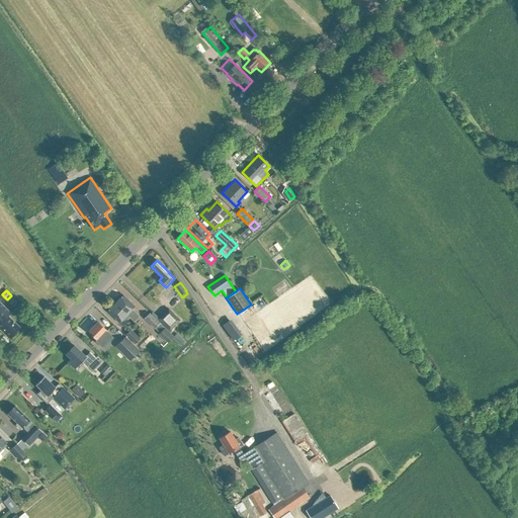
[(115,303),(135,321),(139,316),(132,309),(135,307),(122,294),(115,303)]
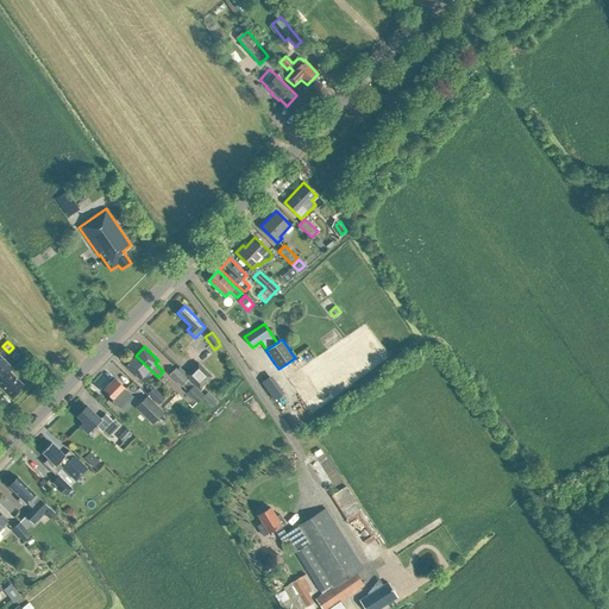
[(0,355),(0,387),(11,397),(17,391),(19,390),(22,389),(22,387),(23,385),(10,371),(13,368),(0,356),(0,355)]
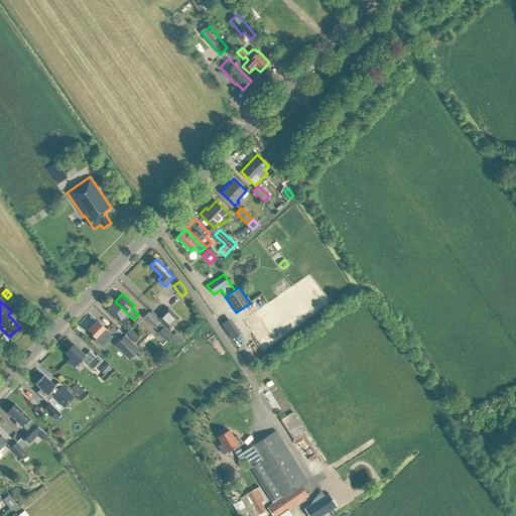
[(133,320),(134,319),(115,301),(107,310),(118,321),(121,318),(124,321),(129,316),(133,320)]
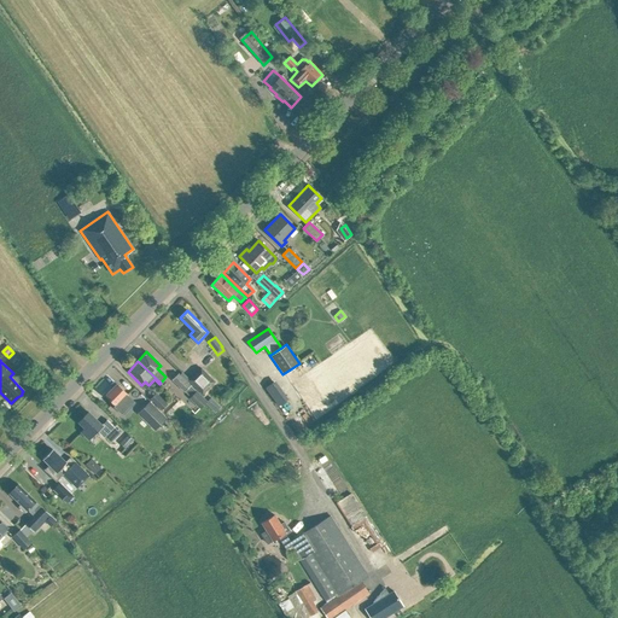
[(202,395),(215,382),(200,367),(187,380),(202,395)]
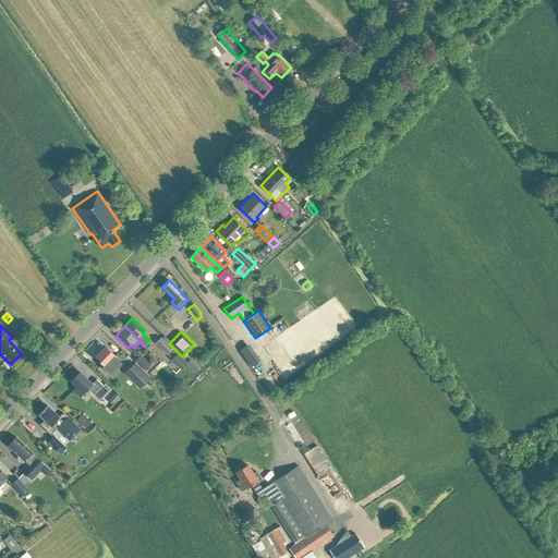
[(171,359),(177,353),(171,348),(172,348),(161,337),(155,343),(166,353),(167,353),(171,359)]
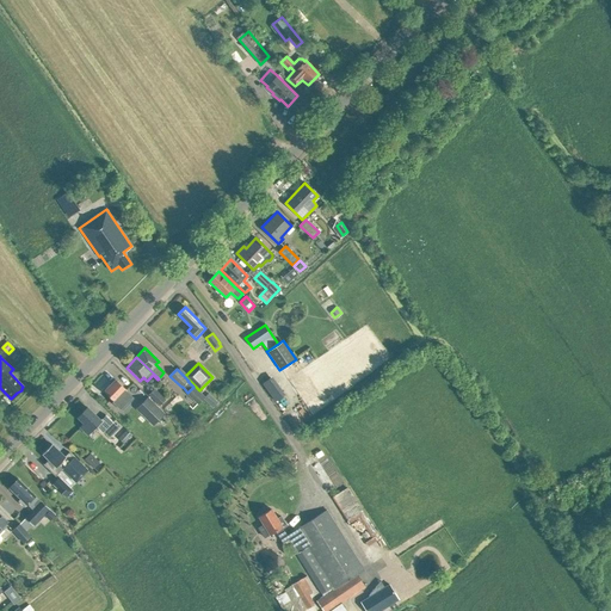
[(278,400),(288,394),(275,375),(265,381),(278,400)]
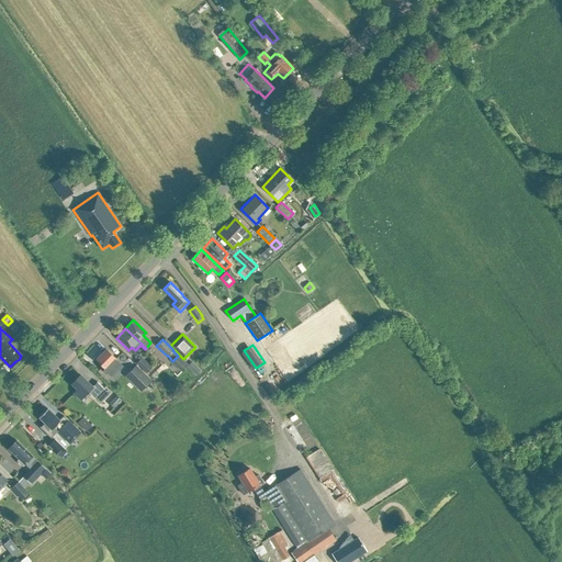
[(105,349),(96,359),(103,367),(102,368),(111,377),(116,370),(122,364),(105,349)]
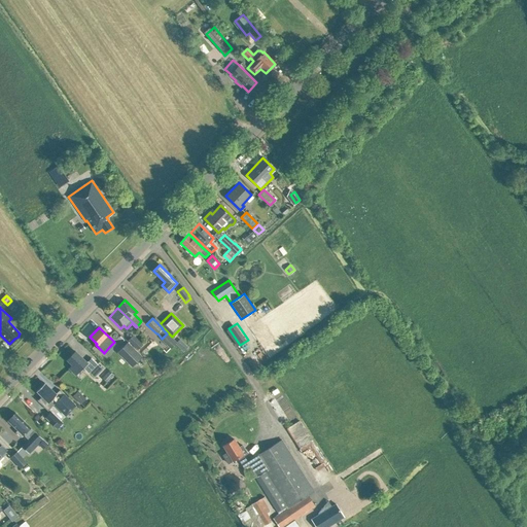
[(170,349),(176,342),(167,334),(162,339),(161,340),(170,349)]
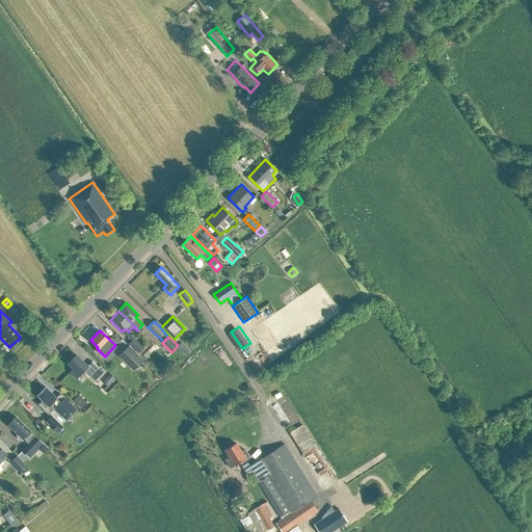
[(139,353),(144,347),(134,338),(129,344),(139,353)]
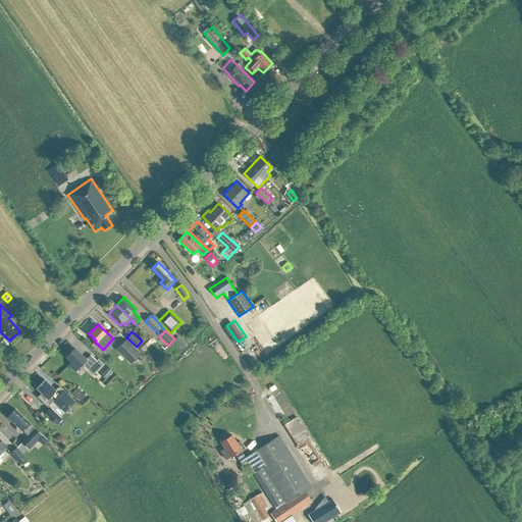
[(131,364),(141,354),(126,338),(115,350),(131,364)]
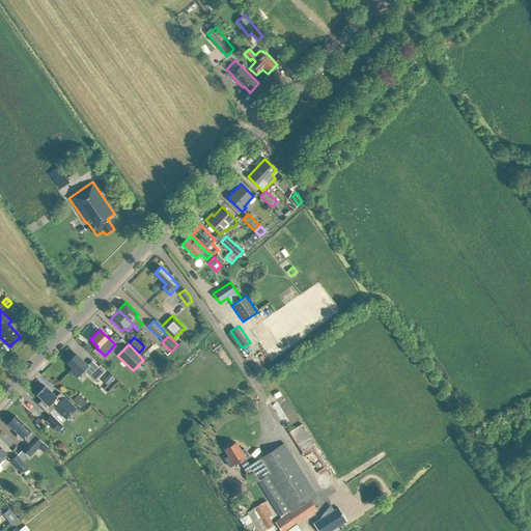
[(87,365),(76,354),(67,363),(73,368),(70,371),(76,378),(83,370),(89,376),(89,375),(94,381),(104,372),(91,360),(87,365)]
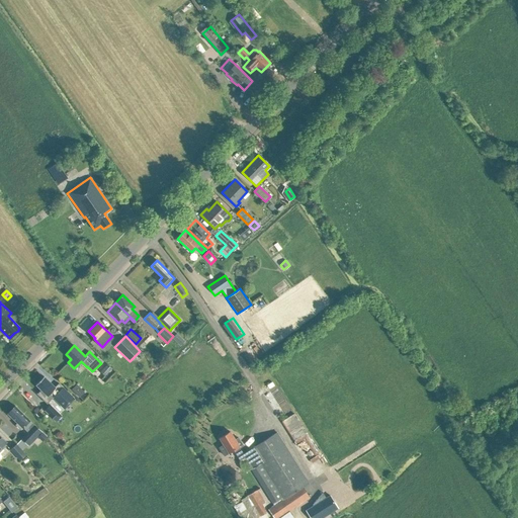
[(106,362),(100,368),(109,375),(114,368),(106,362)]
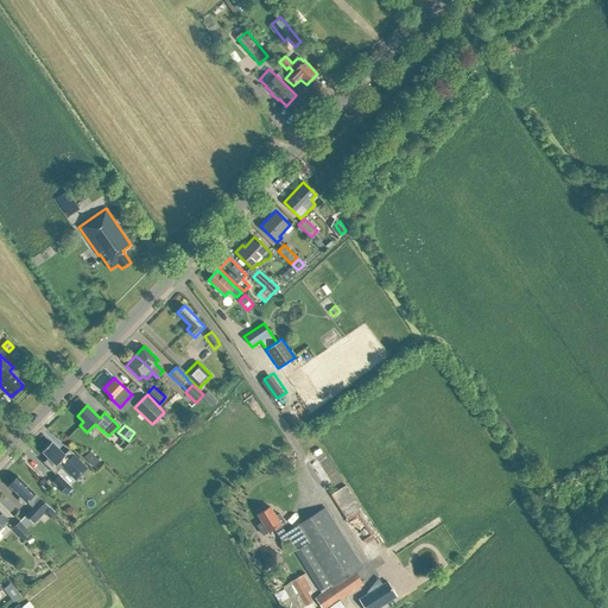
[(51,442),(42,451),(48,456),(43,461),(55,473),(62,466),(75,480),(87,467),(88,467),(70,450),(65,455),(51,442)]
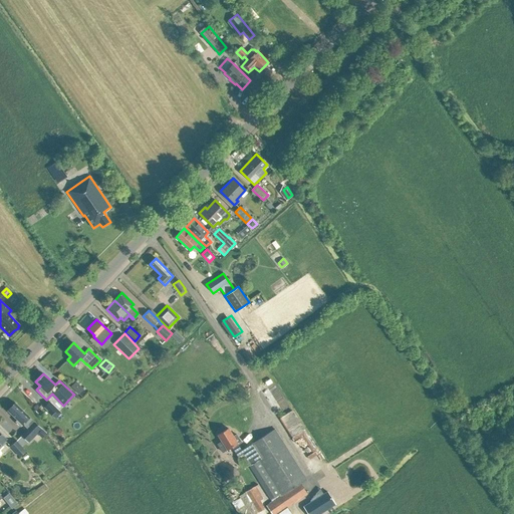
[(78,395),(83,389),(76,380),(70,387),(78,395)]
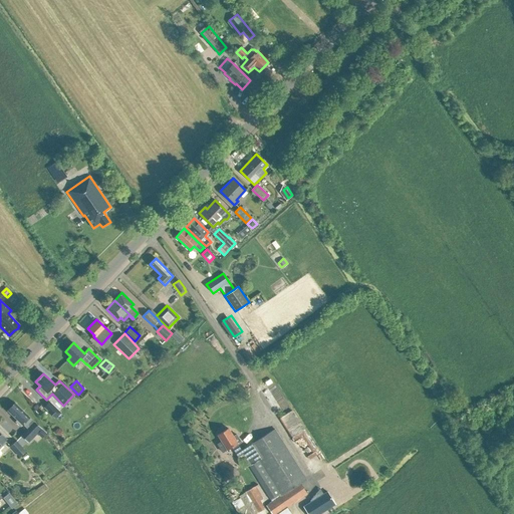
[(55,419),(61,413),(50,402),(44,408),(55,419)]
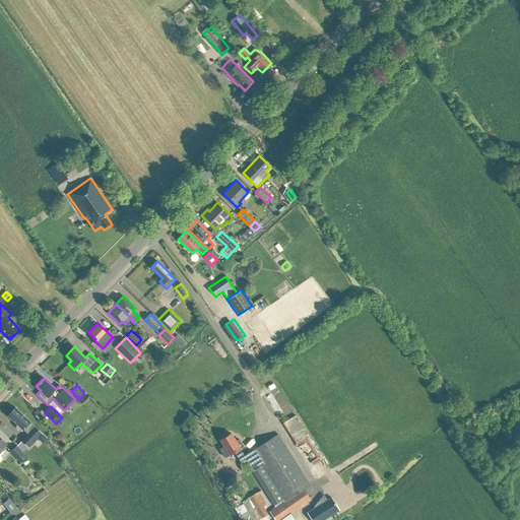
[(15,407),(7,415),(17,425),(16,427),(21,431),(22,430),(27,434),(21,441),(16,446),(21,451),(26,446),(28,448),(42,434),(36,428),(29,421),(15,407)]
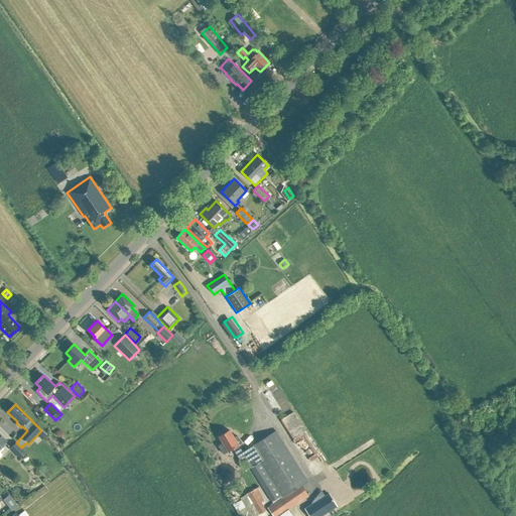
[(298,410),(286,415),(293,432),(305,428),(298,410)]
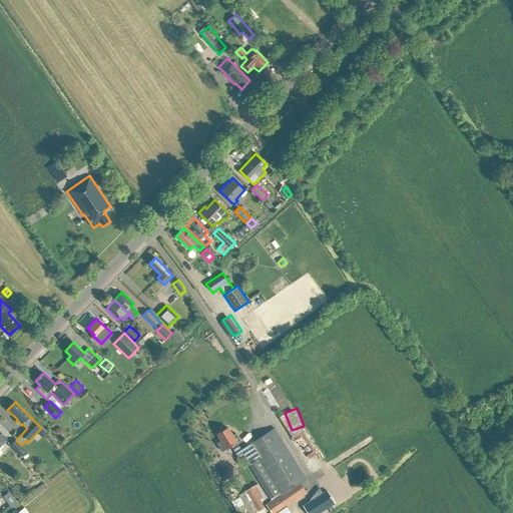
[(227,427),(216,434),(220,440),(225,448),(230,445),(230,446),(237,455),(242,452),(249,464),(247,464),(271,500),(265,504),(271,512),(276,512),(286,506),(307,492),(300,482),(306,479),(275,428),(240,449),(236,442),(239,440),(235,433),(232,435),(227,427)]
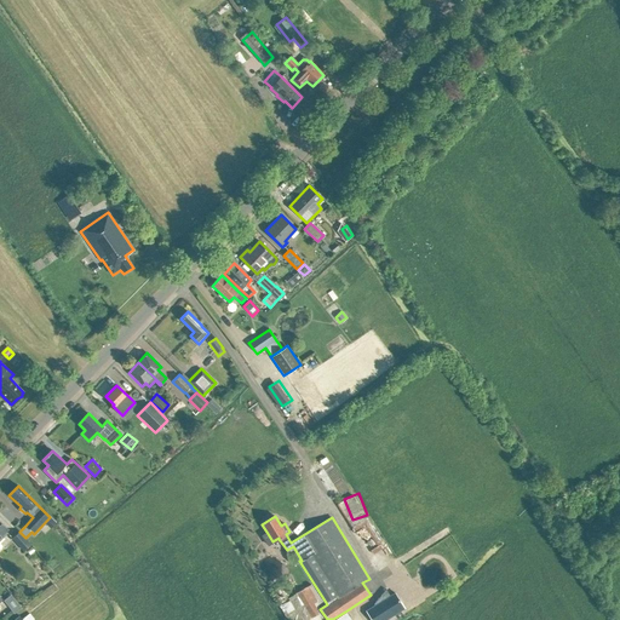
[(19,532),(12,538),(23,551),(30,544),(27,540),(26,538),(19,532)]
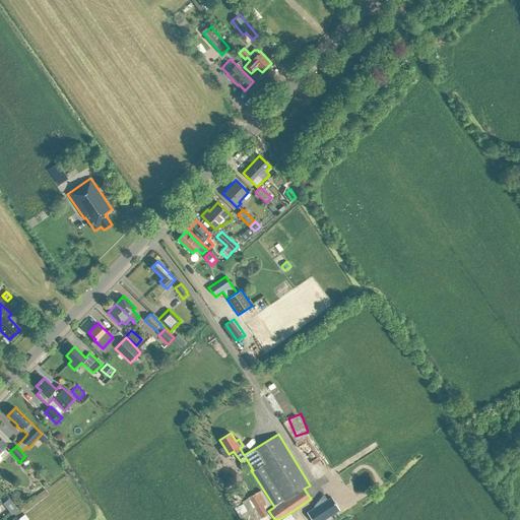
[(266,505),(258,492),(243,501),(254,519),(257,519),(266,515),(266,512),(263,507),(266,505)]
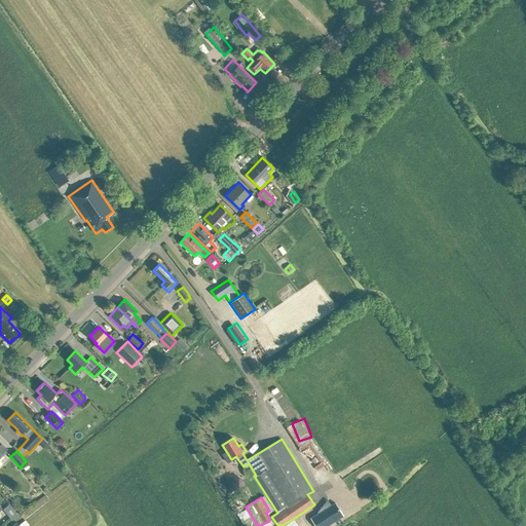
[(317,514),(310,518),(314,525),(327,525),(331,524),(343,516),(337,508),(335,502),(331,505),(328,500),(317,513),(317,514)]
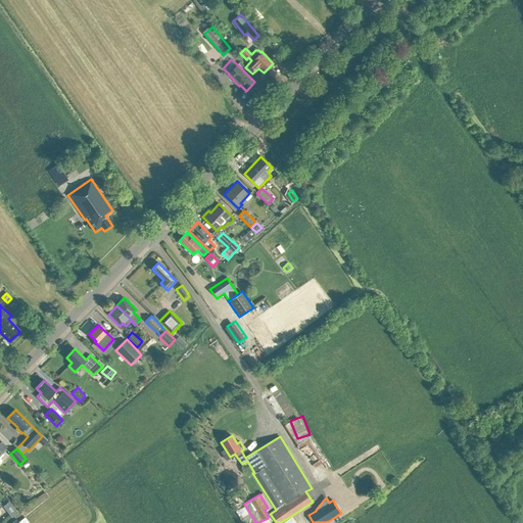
[(6,505),(14,516),(21,511),(12,500),(6,505)]
